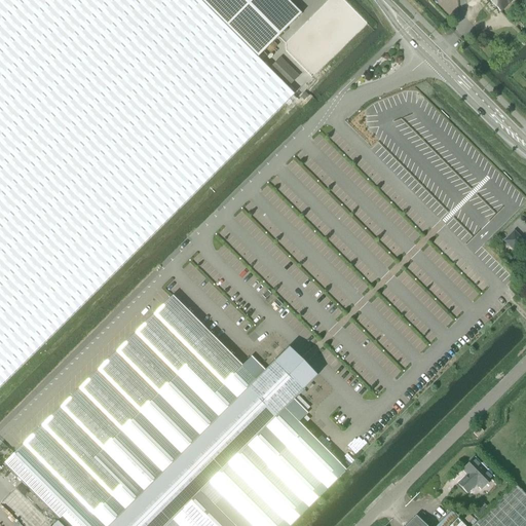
[(0,0),(0,386),(294,95),(257,58),(199,0),(0,0)]
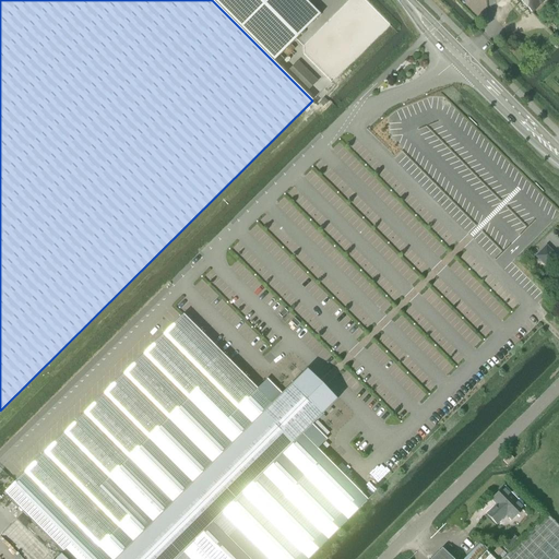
[(212,0),(273,61),(320,15),(305,0),(212,0)]
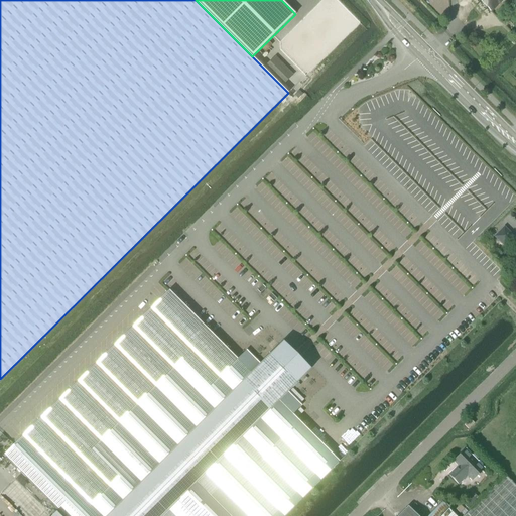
[(480,0),(490,10),(499,0),(480,0)]
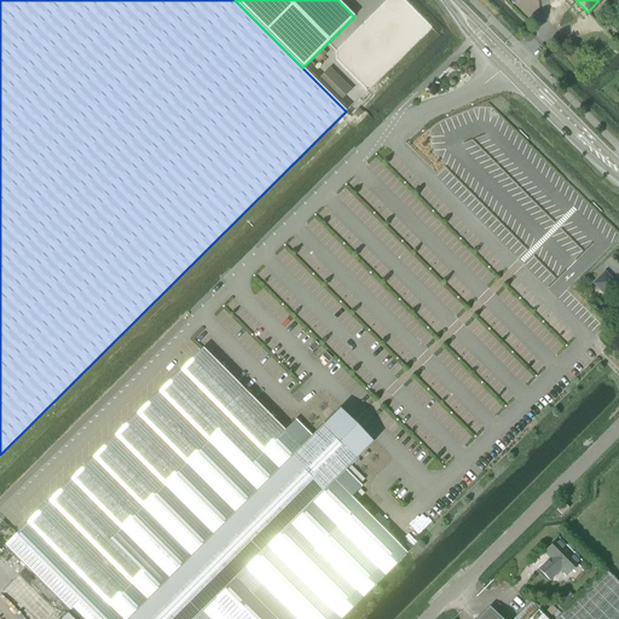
[(348,92),(328,70),(318,81),(339,102),(348,92)]
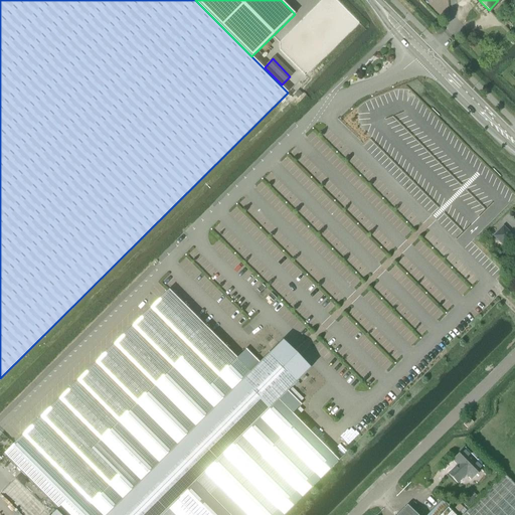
[(503,225),(492,236),(503,246),(513,235),(503,225)]
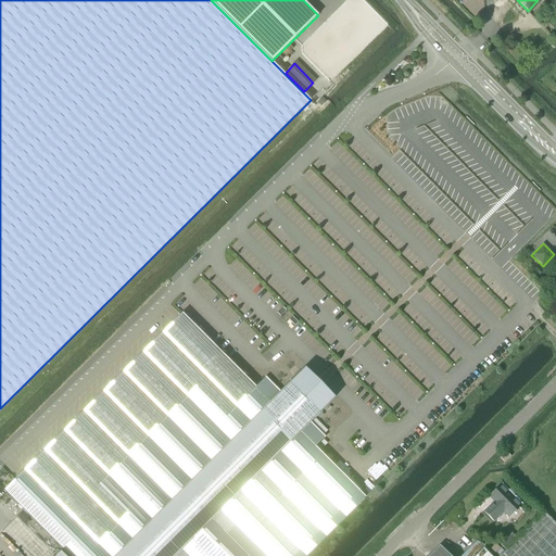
[(265,377),(255,387),(182,313),(3,490),(65,552),(63,554),(60,552),(55,555),(293,555),(359,491),(315,446),(325,437),(311,422),(320,413),(290,382),(280,392),(265,377)]
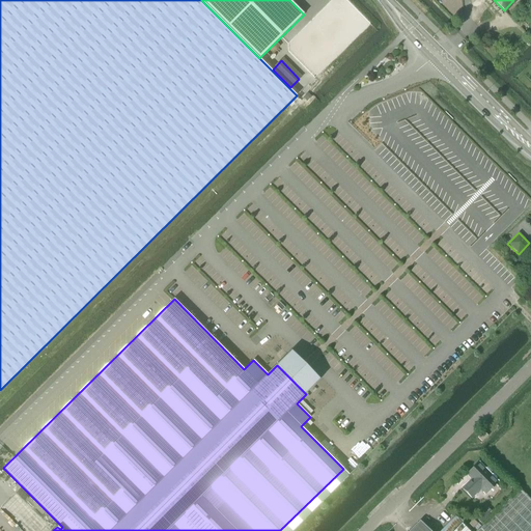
[(483,431),(477,438),(481,442),(487,436),(483,431)]
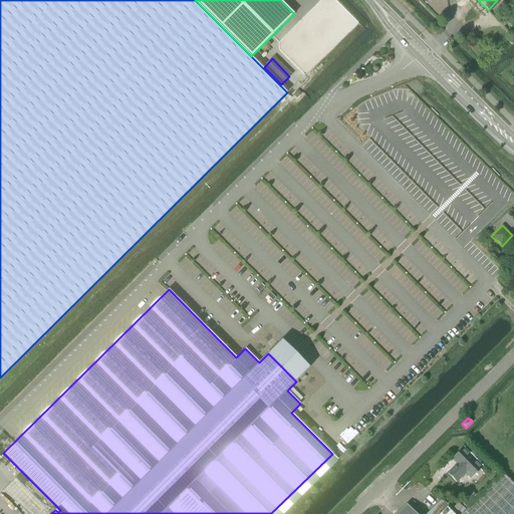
[(401,446),(390,457),(393,460),(404,449),(401,446)]
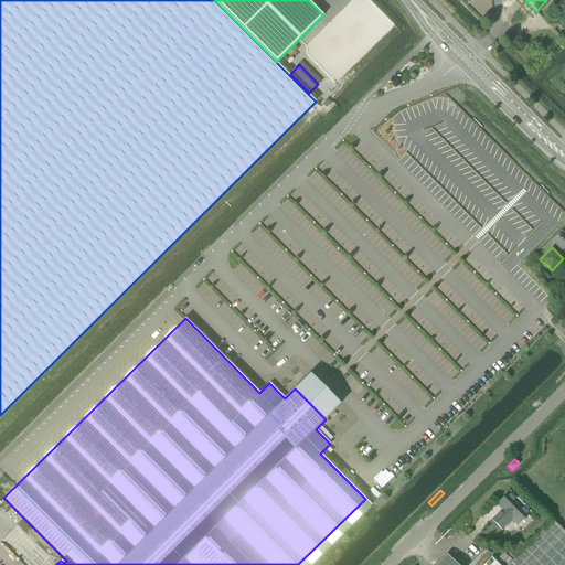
[(498,513),(492,519),(502,530),(511,520),(516,525),(530,512),(528,511),(528,508),(526,505),(524,504),(522,504),(510,492),(497,504),(502,511),(499,514),(498,513)]
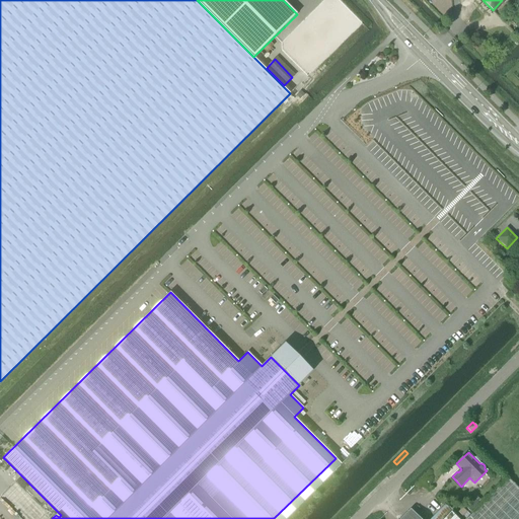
[(518,518),(518,489),(508,478),(466,518),(518,518)]
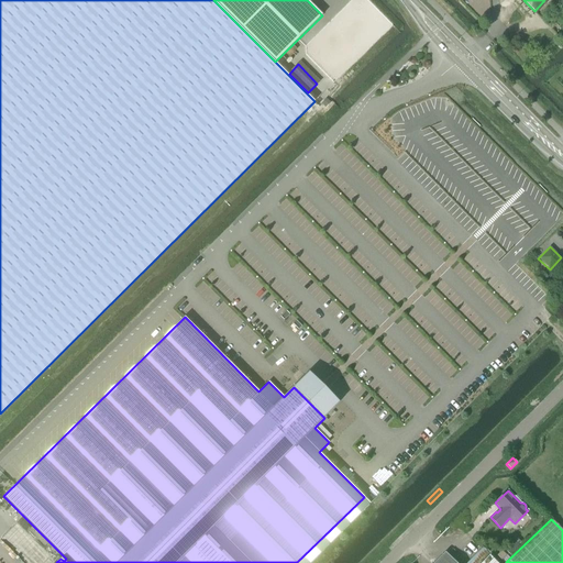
[(501,560),(507,555),(501,551),(497,555),(501,560)]
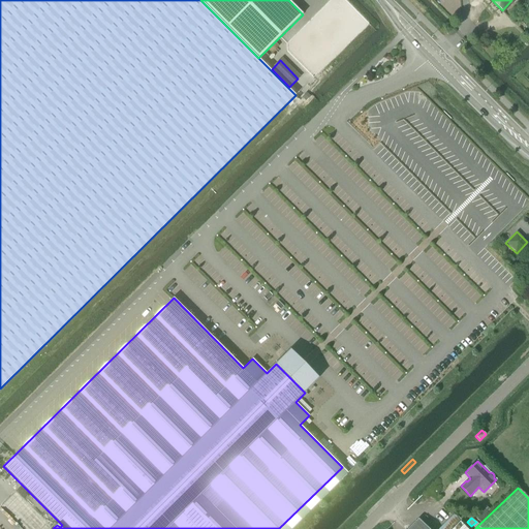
[(407,528),(466,528),(460,522),(452,528),(428,528),(417,519),(407,528)]
